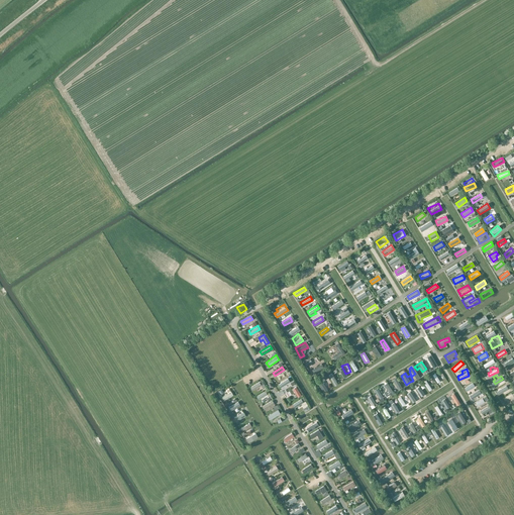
[(391,380),(397,390),(401,388),(395,378),(391,380)]
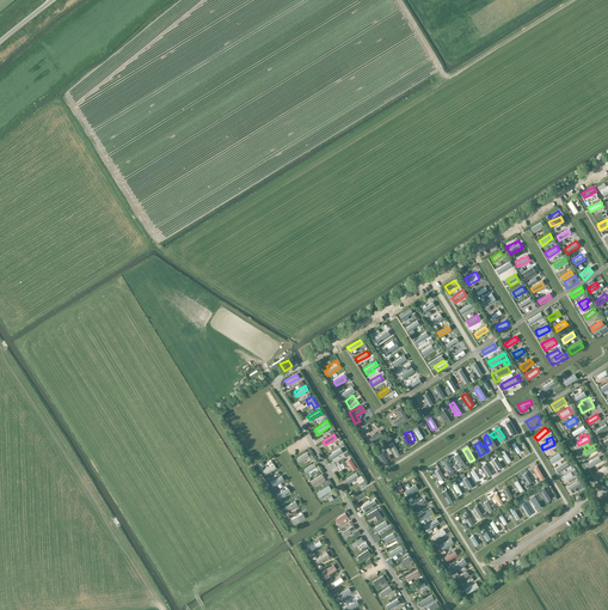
[(298,463),(308,457),(306,452),(295,458),(298,463)]
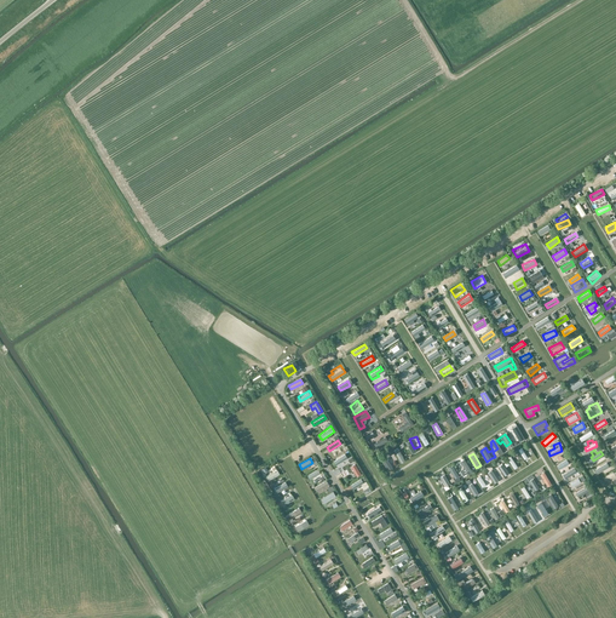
[(466,474),(471,470),(461,459),(456,463),(466,474)]
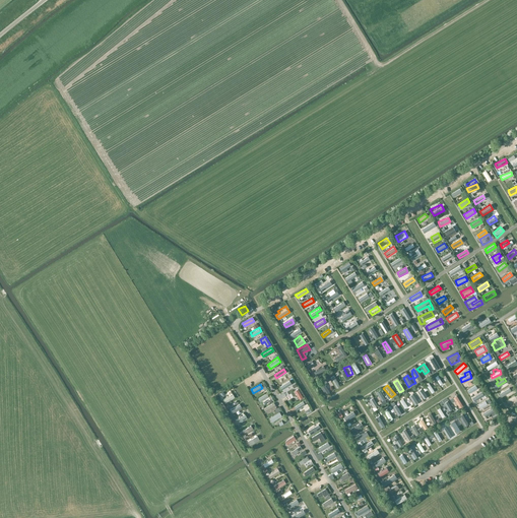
[(466,393),(477,389),(476,385),(465,389),(466,393)]
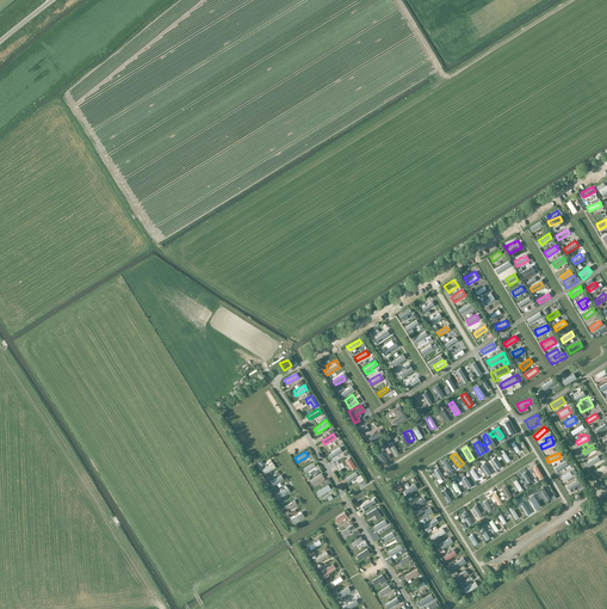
[(595,462),(594,461),(599,457),(596,454),(588,460),(592,466),(595,462)]
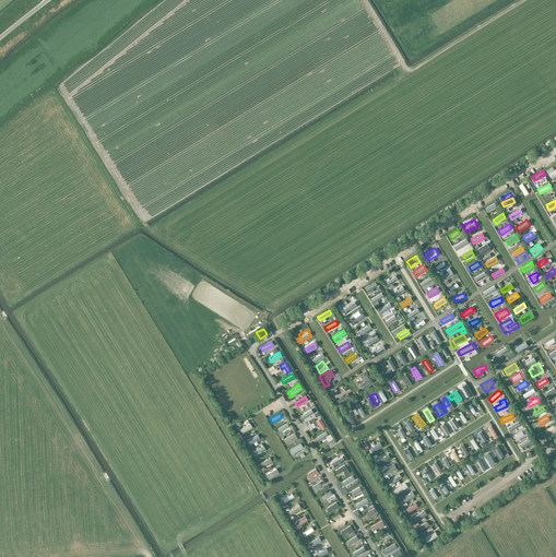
[(316,421),(320,430),(324,428),(319,418),(316,421)]
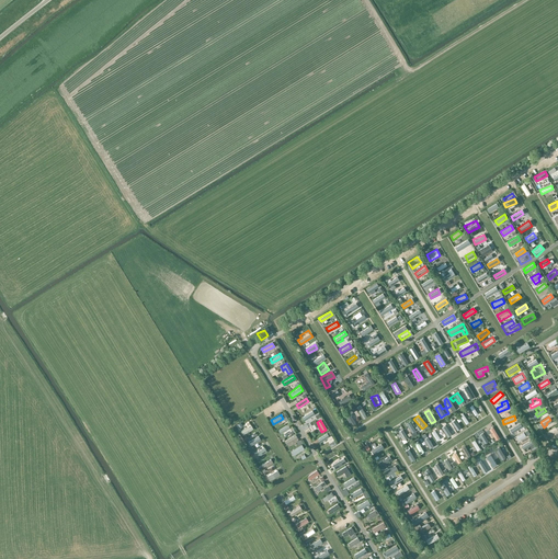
[(451,423),(456,431),(459,429),(454,420),(451,423)]
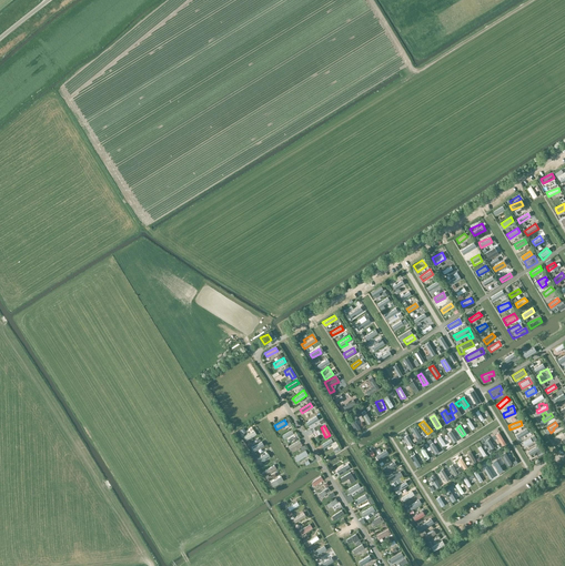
[(516,433),(518,437),(531,432),(528,427),(516,433)]
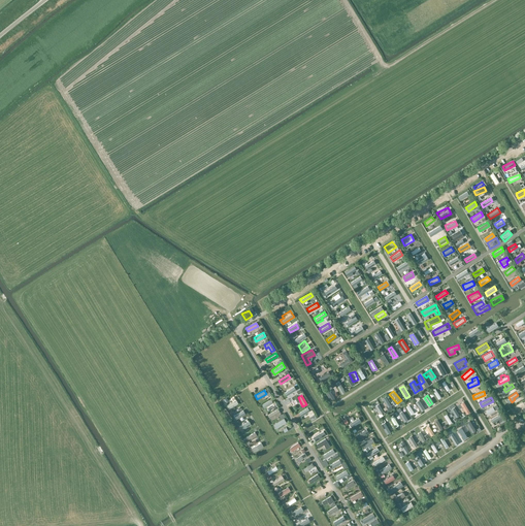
[(265,409),(273,404),(270,399),(262,404),(265,409)]
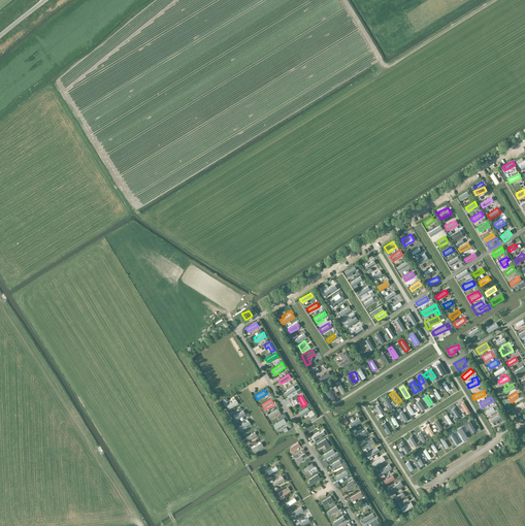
[(465,416),(469,413),(463,402),(459,404),(465,416)]
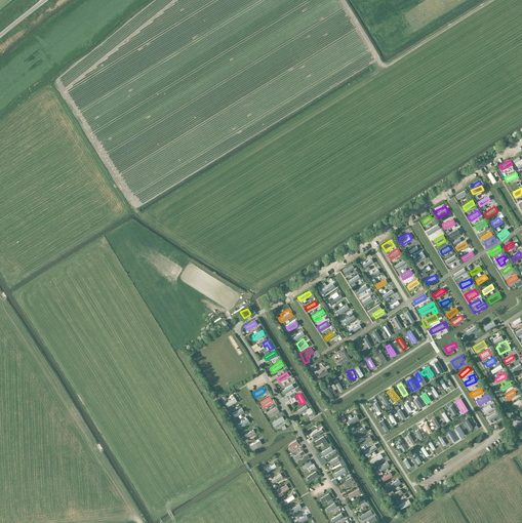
[(513,408),(521,403),(518,400),(511,404),(513,408)]
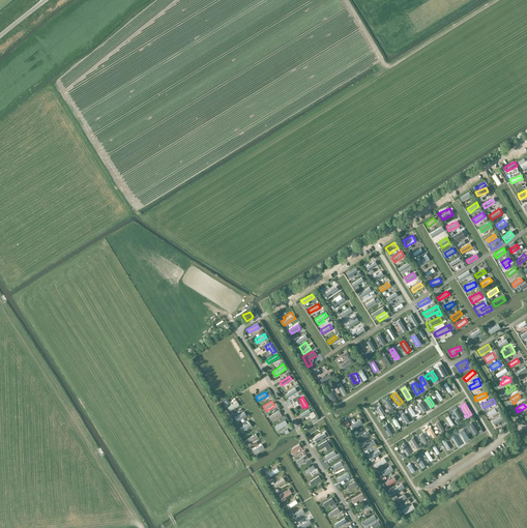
[(406,408),(412,419),(420,414),(417,409),(412,411),(409,406),(406,408)]
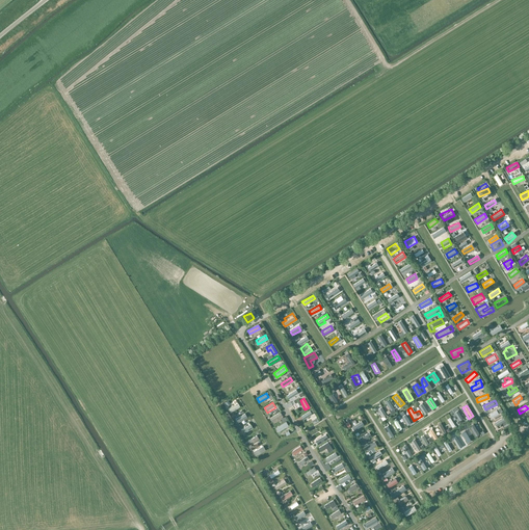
[(302,420),(311,414),(308,409),(299,416),(302,420)]
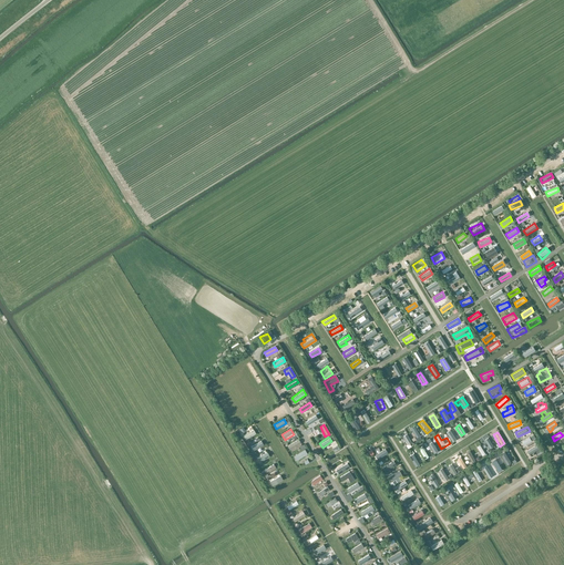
[(300,448),(297,440),(288,445),(291,452),(300,448)]
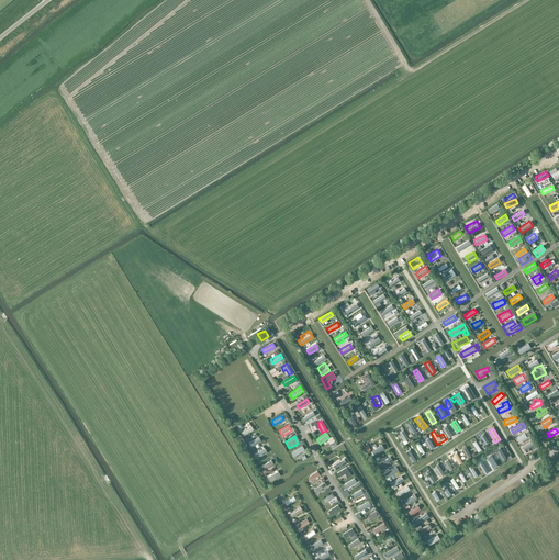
[(524,450),(534,445),(532,440),(522,446),(524,450)]
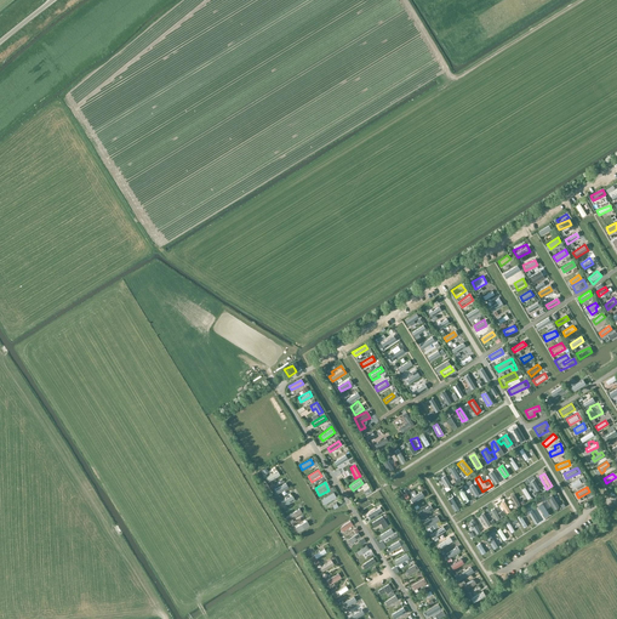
[(463,503),(468,500),(461,489),(456,492),(463,503)]
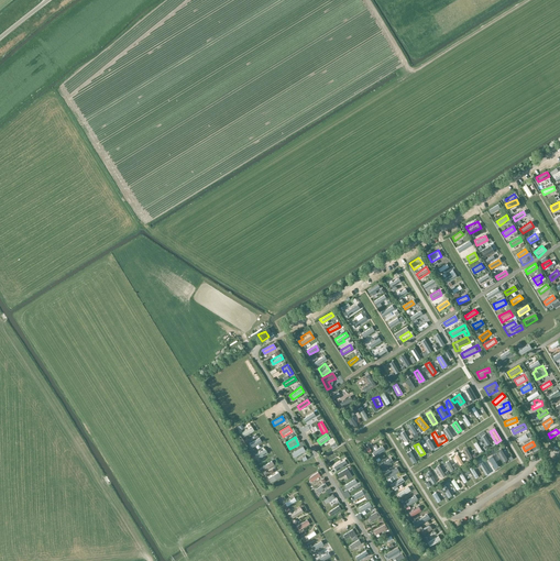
[(371,452),(374,459),(382,454),(376,444),(370,448),(372,451),(371,452)]
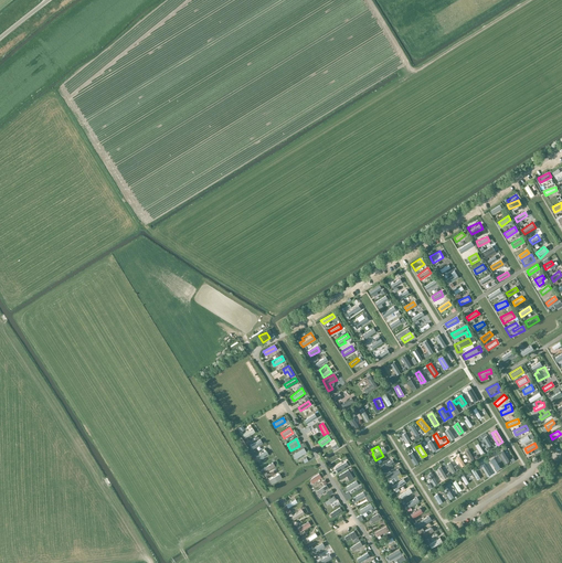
[(412,461),(415,459),(410,450),(406,453),(412,461)]
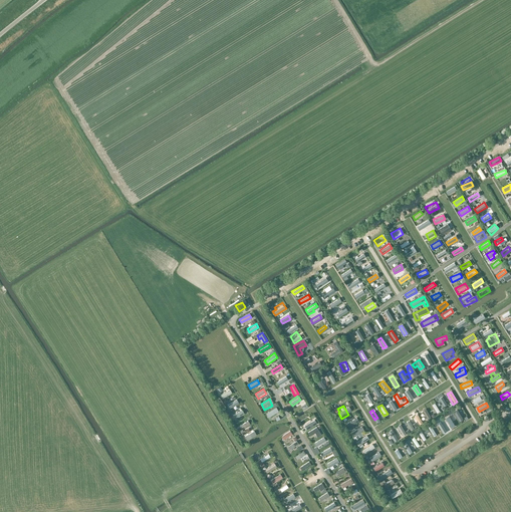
[(450,414),(447,415),(451,420),(455,417),(459,423),(463,420),(456,410),(450,414)]
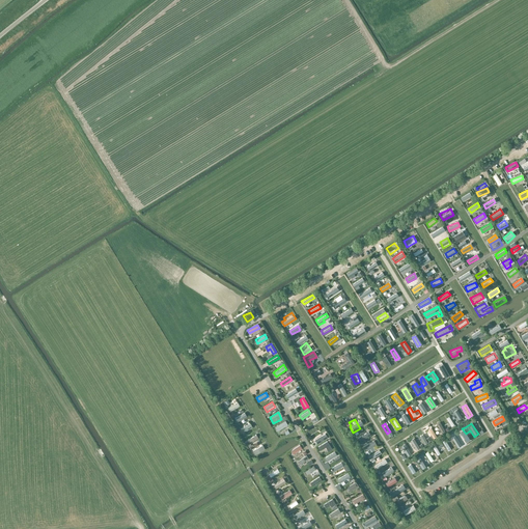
[(250,424),(240,428),(242,433),(252,428),(250,424)]
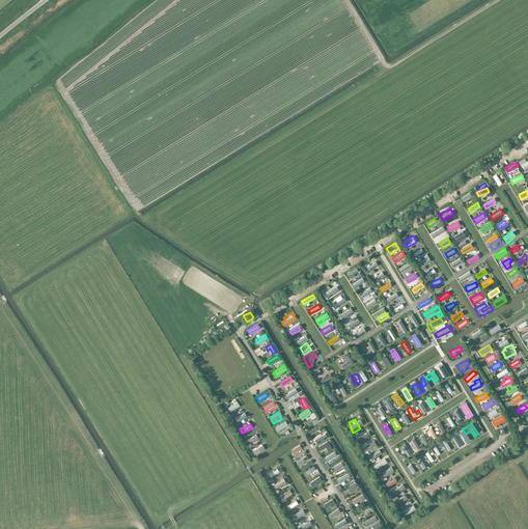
[(431,437),(433,439),(436,437),(431,427),(425,430),(429,437),(431,437)]
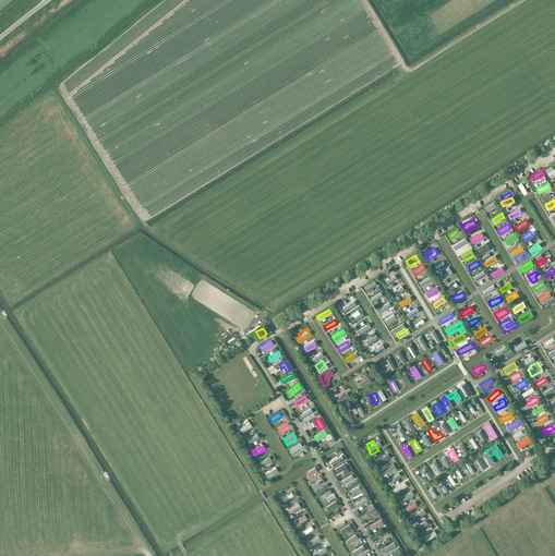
[(485,451),(482,454),(487,462),(491,460),(485,451)]
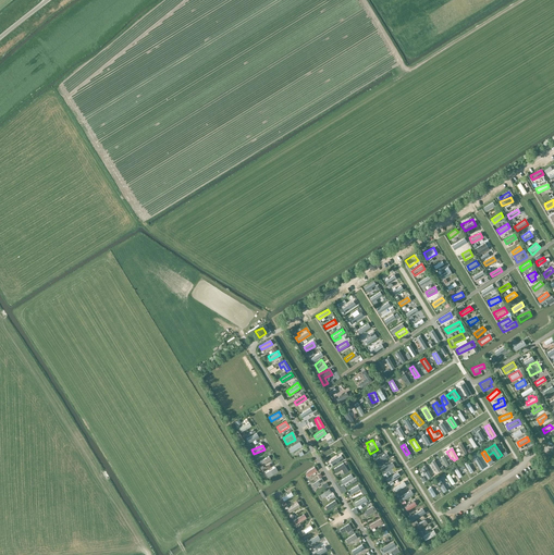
[(385,453),(373,458),(377,464),(388,457),(385,453)]
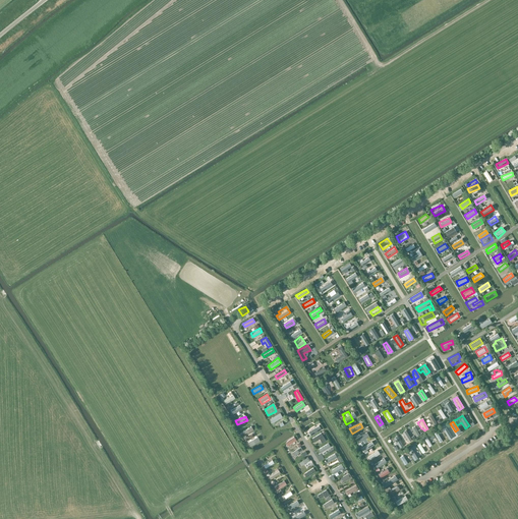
[(302,436),(304,440),(308,438),(306,436),(309,435),(307,430),(314,427),(313,425),(303,430),(305,435),(302,436)]
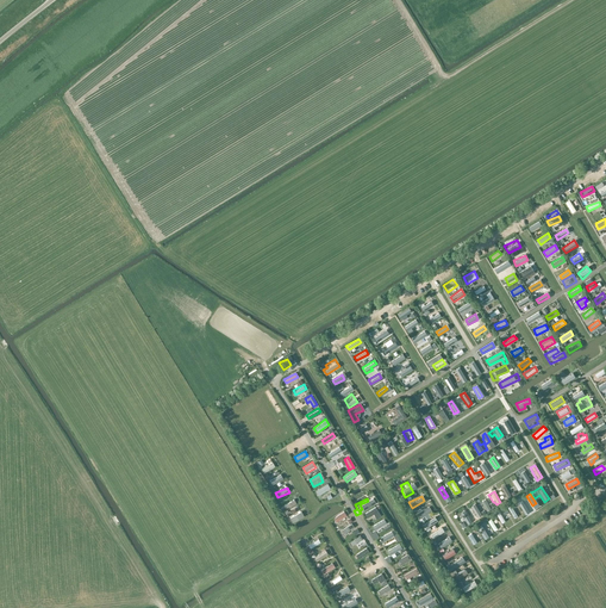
[(363,509),(375,504),(373,498),(361,504),(363,509)]
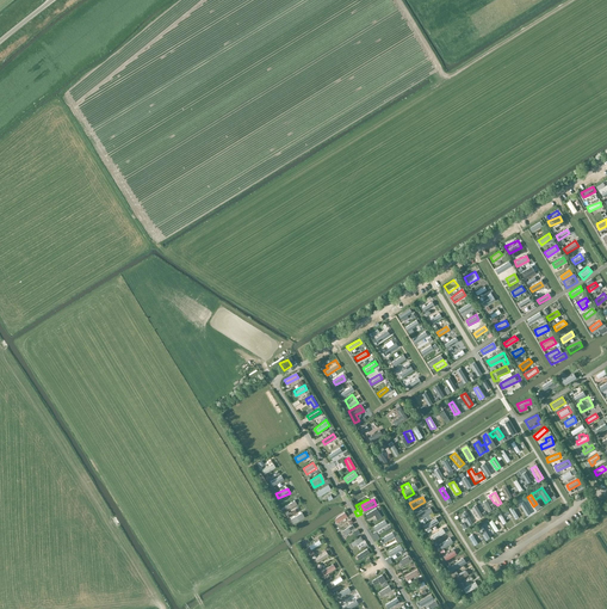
[(284,506),(286,511),(296,504),(292,500),(284,506)]
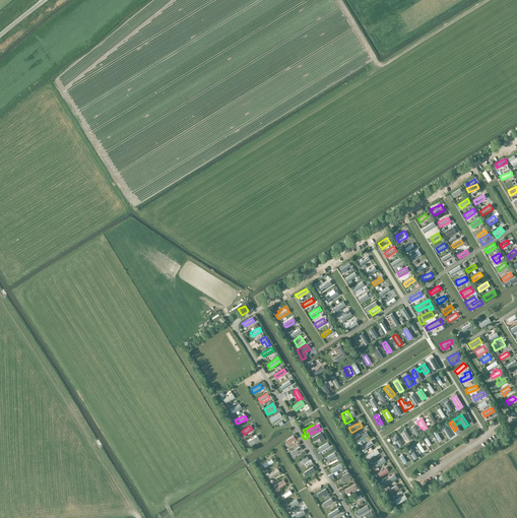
[(401,432),(405,441),(409,439),(405,430),(401,432)]
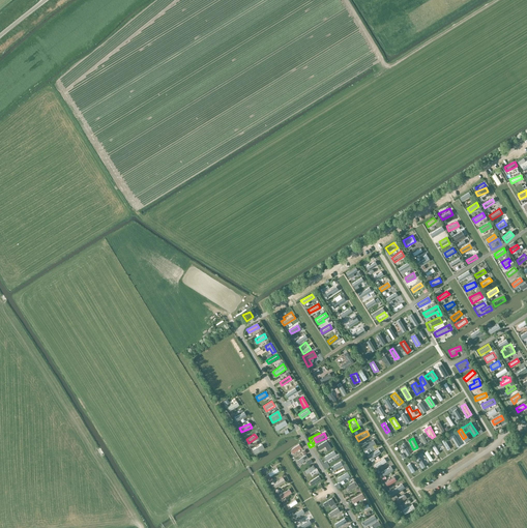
[(361,444),(363,449),(375,444),(372,439),(361,444)]
